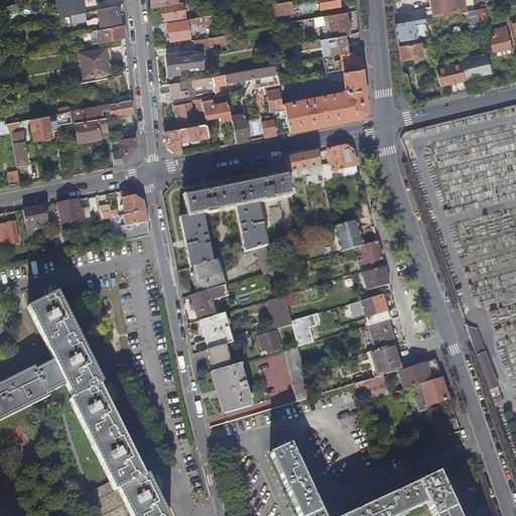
[(68,7),(65,0),(56,0),(58,9),(68,7)]
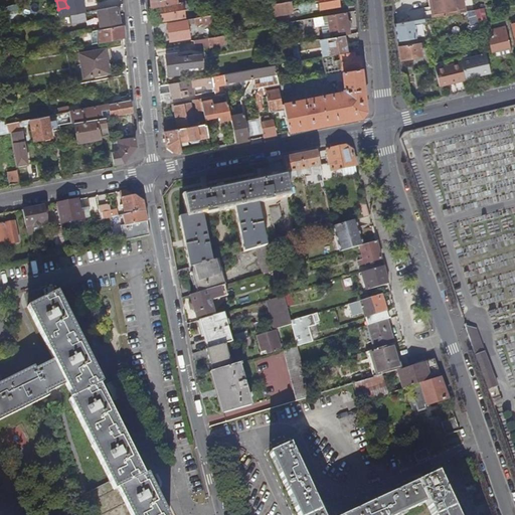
[(84,12),(81,0),(64,0),(67,7),(58,9),(59,17),(70,15),(84,12)]
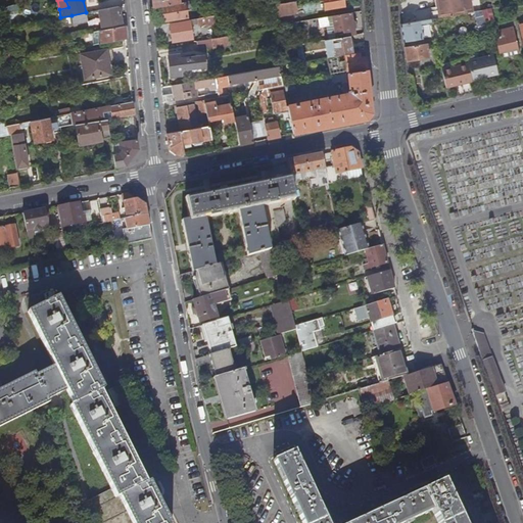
[(188,17),(185,5),(190,4),(190,7),(202,5),(201,0),(199,0),(161,6),(164,22),(188,17)]
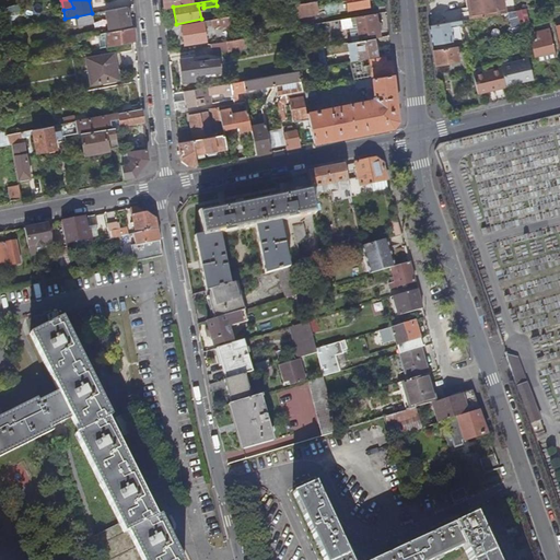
[(346,0),(348,10),(369,7),(368,0),(346,0)]
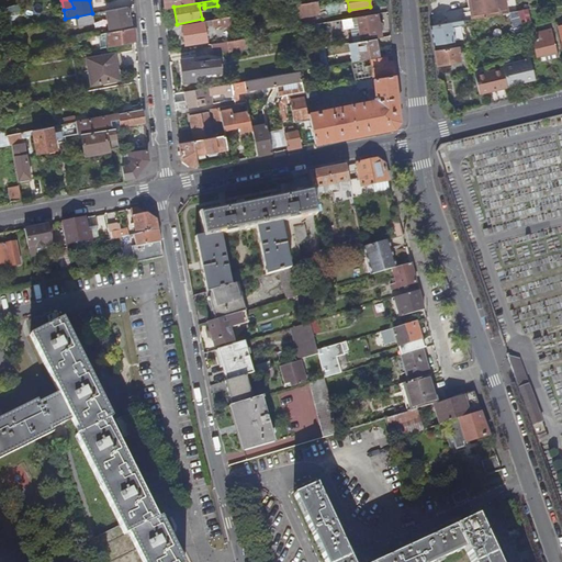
[(497,14),(495,0),(471,0),(472,2),(469,3),(471,12),(464,12),(465,20),(475,19),(497,14)]
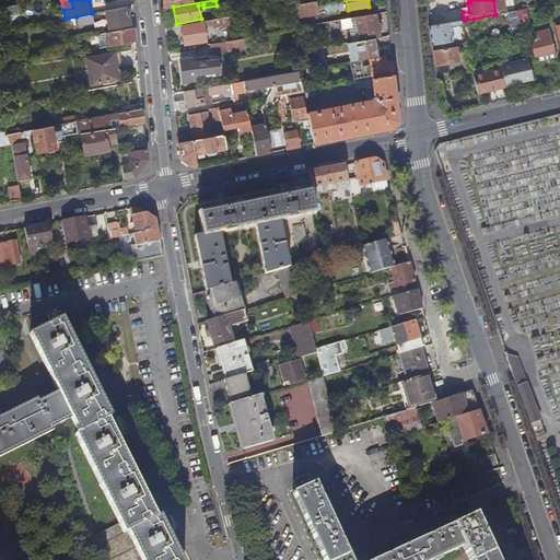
[(313,24),(311,15),(319,14),(316,1),(302,4),(295,6),(298,26),(313,24)]
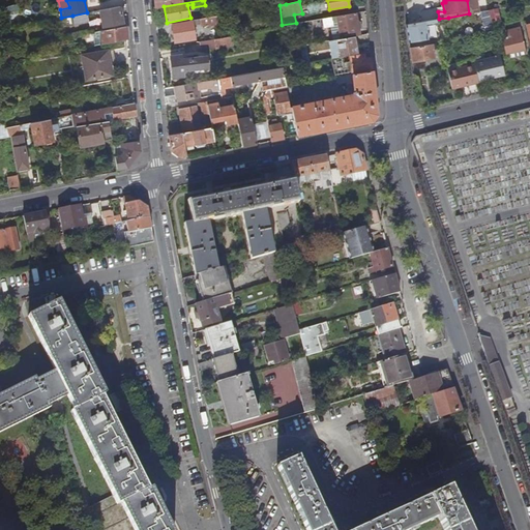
[(123,24),(120,6),(99,10),(102,27),(109,26),(110,30),(118,28),(117,25),(123,24)]
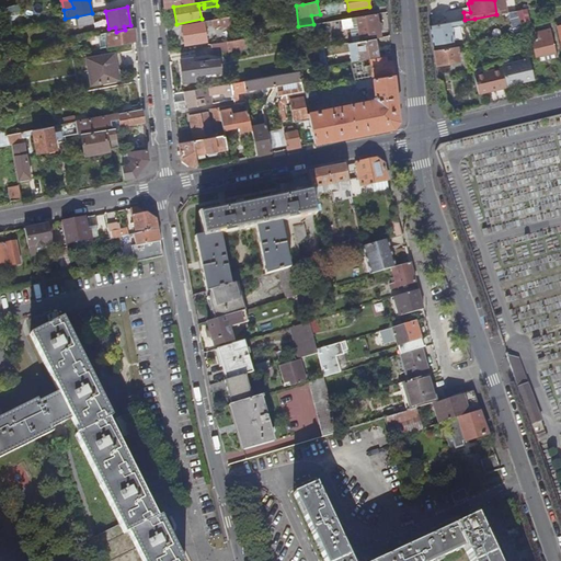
[(12,29),(8,8),(1,9),(6,31),(12,29)]
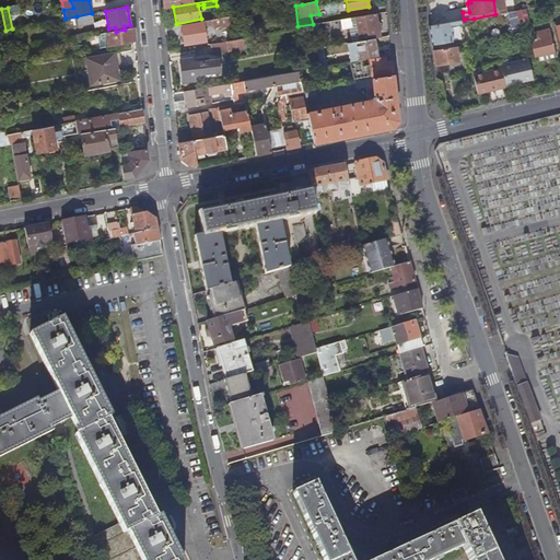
[(93,22),(92,13),(77,16),(78,25),(93,22)]
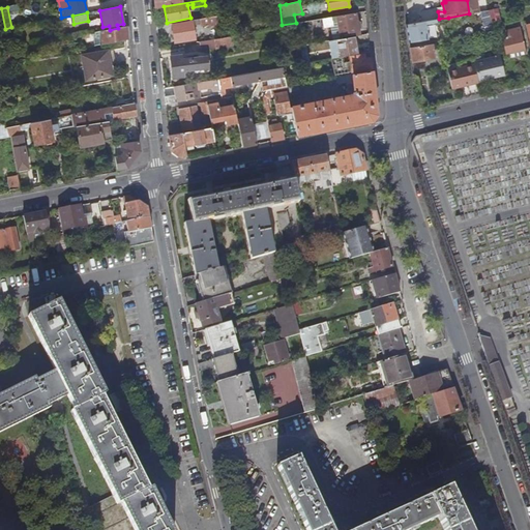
[(360,35),(356,12),(337,16),(339,20),(340,32),(341,38),(354,36),(360,35)]
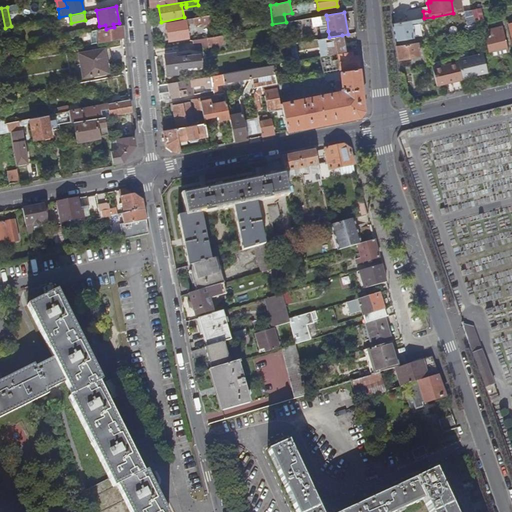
[(210,24),(209,18),(209,15),(193,18),(194,24),(201,23),(201,26),(210,24)]
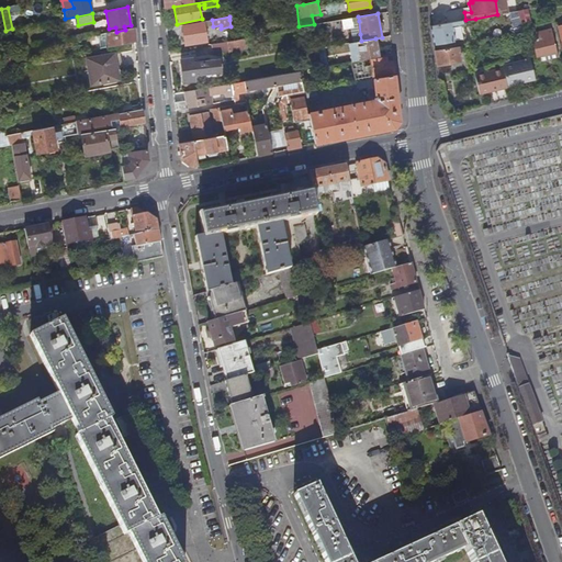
[(242,25),(240,18),(229,20),(231,26),(242,25)]
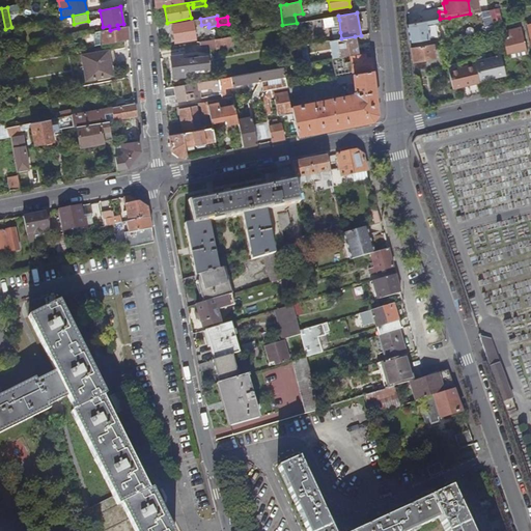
[(335,26),(334,20),(333,17),(323,19),(325,27),(335,26)]
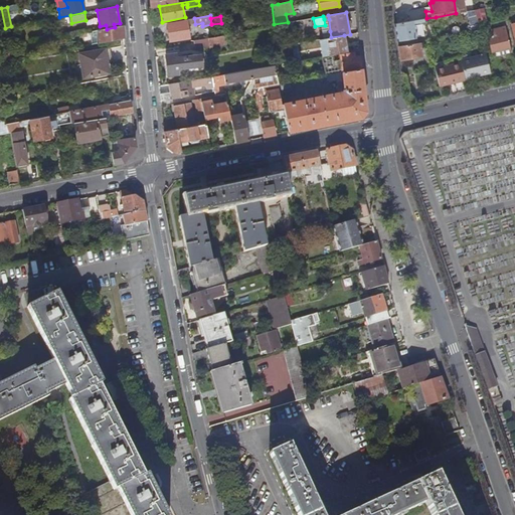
[(191,38),(187,19),(167,23),(170,42),(191,38)]
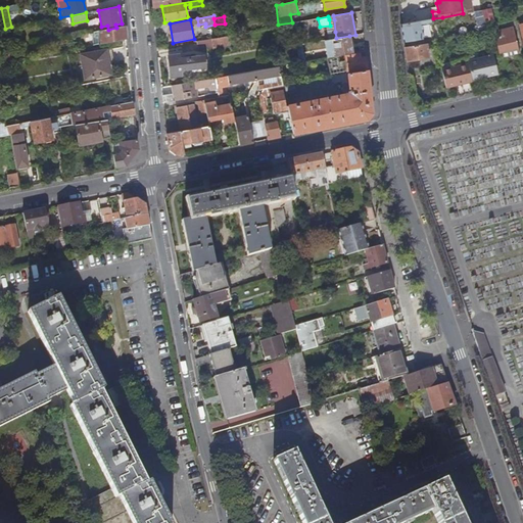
[(424,39),(422,25),(430,24),(430,19),(402,24),(401,25),(403,42),(424,39)]
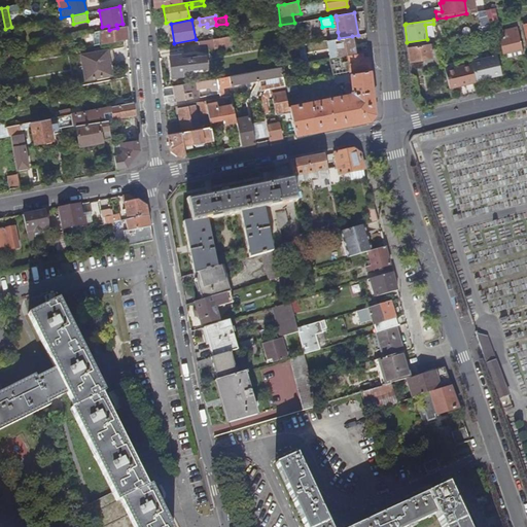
[(128,39),(127,26),(117,28),(109,30),(100,31),(101,37),(98,38),(99,41),(101,40),(101,43),(128,39)]
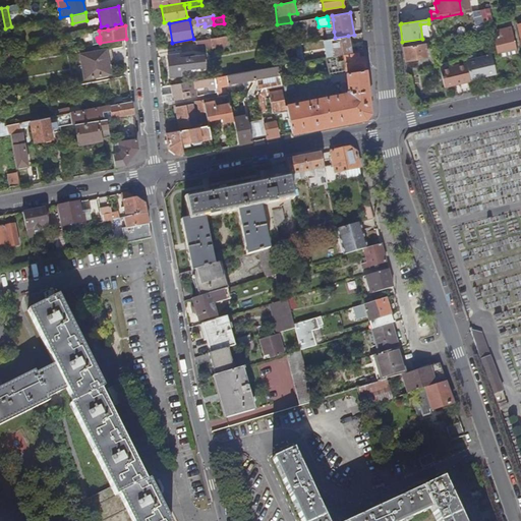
[(513,33),(512,27),(494,31),(495,37),(513,33)]
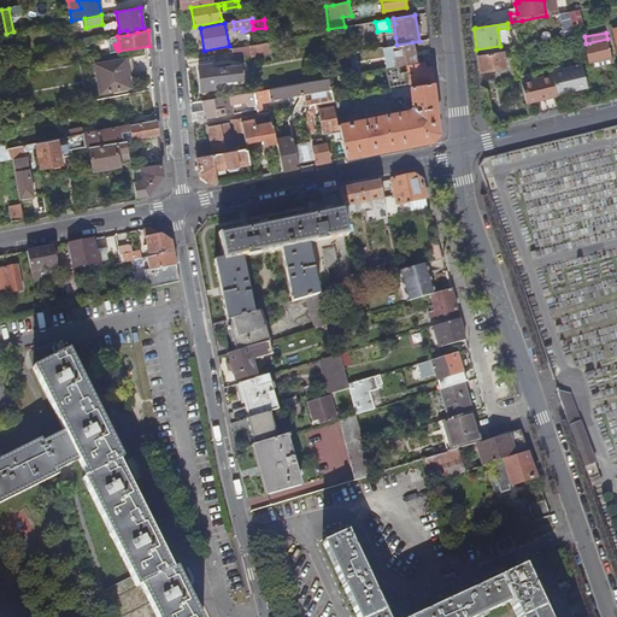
[(607,39),(586,43),(591,62),(611,58),(607,39)]
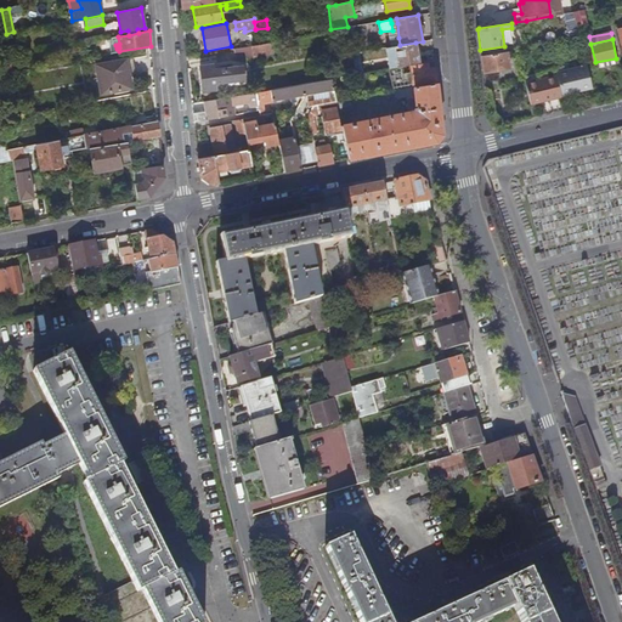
[(277,41),(253,46),(254,56),(280,52),(277,41)]
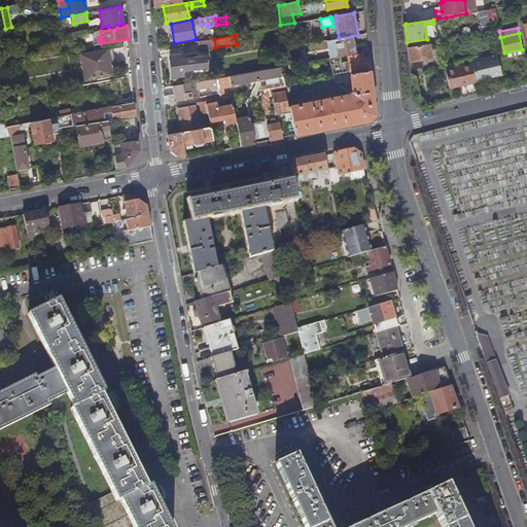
[(355,54),(352,36),(339,38),(335,39),(338,57),(341,56),(355,54)]
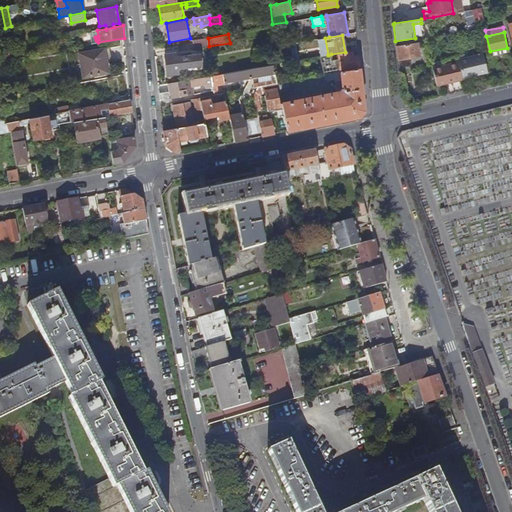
[(328,55),(325,38),(319,39),(322,56),(328,55)]
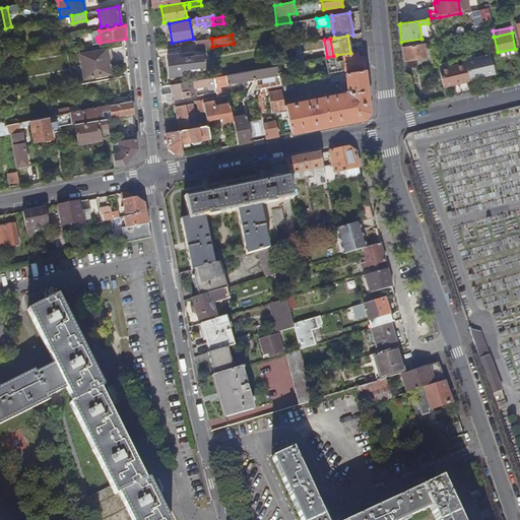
[(426,56),(424,43),(402,47),(404,60),(426,56)]
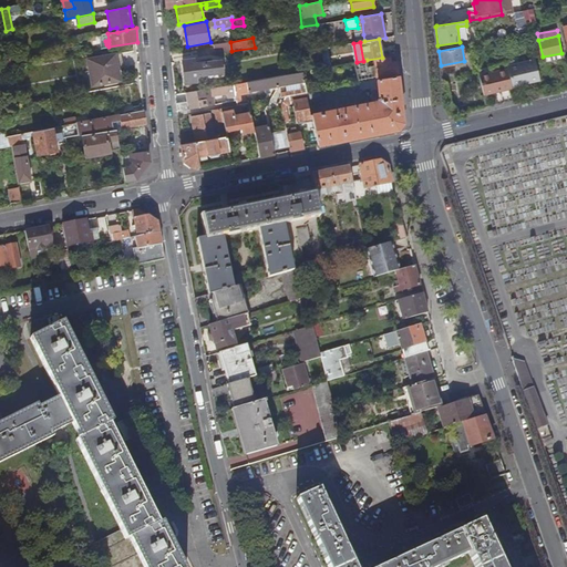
[(115,54),(89,60),(93,85),(121,80),(115,54)]
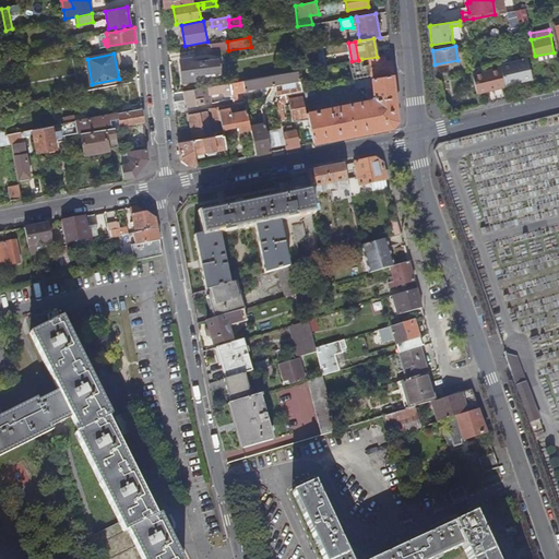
[(371,75),(392,71),(391,61),(385,62),(383,57),(369,60),(370,64),(363,66),(361,59),(358,60),(349,61),(353,79),(371,75)]
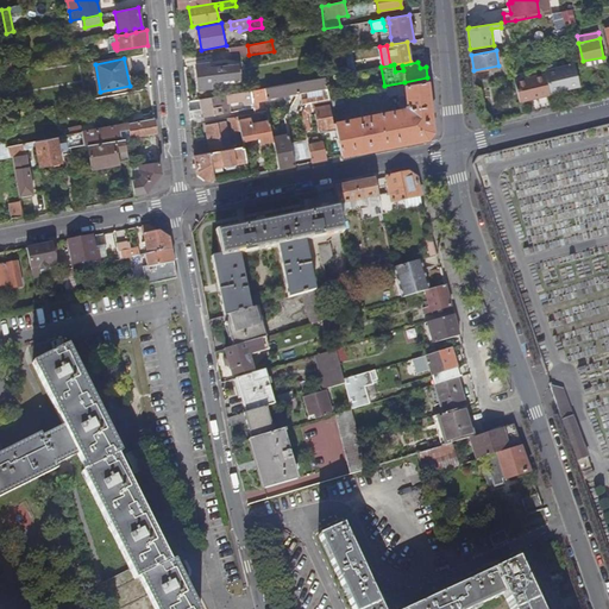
[(575,63),(545,71),(545,73),(550,93),(581,86),(575,63)]
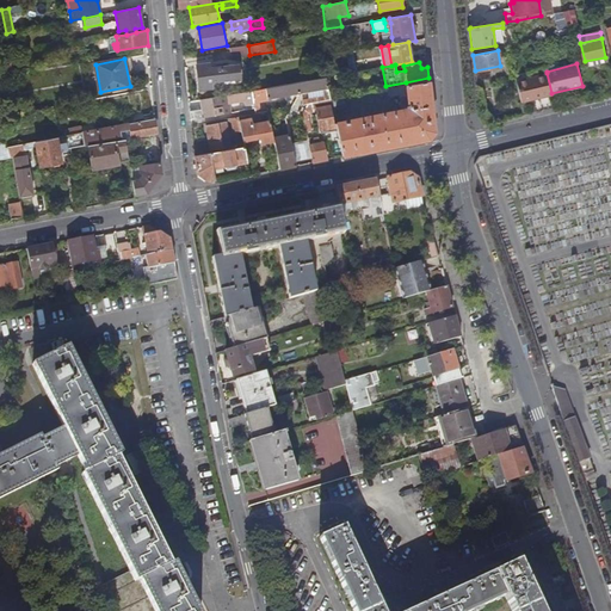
[(209,65),(197,66),(199,92),(216,91),(216,87),(222,87),(221,81),(240,80),(239,66),(209,69),(209,65)]
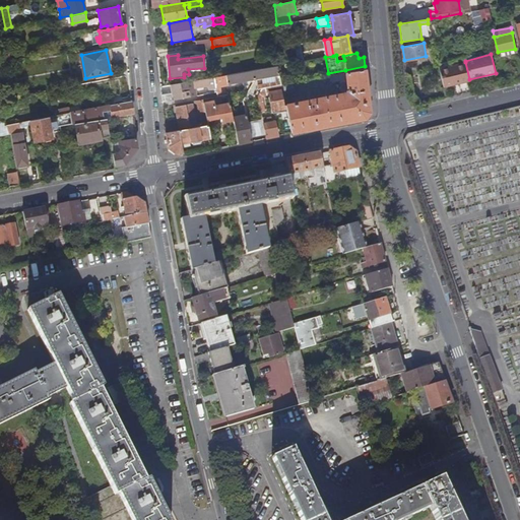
[(465,62),(439,69),(444,87),(470,80),(469,79),(465,62)]
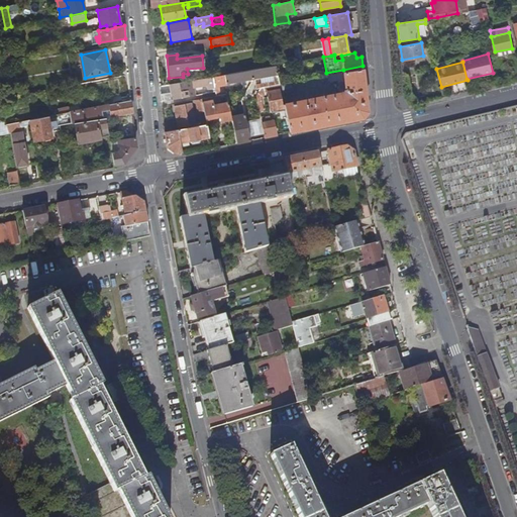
[(278,74),(276,65),(250,70),(252,79),(278,74)]
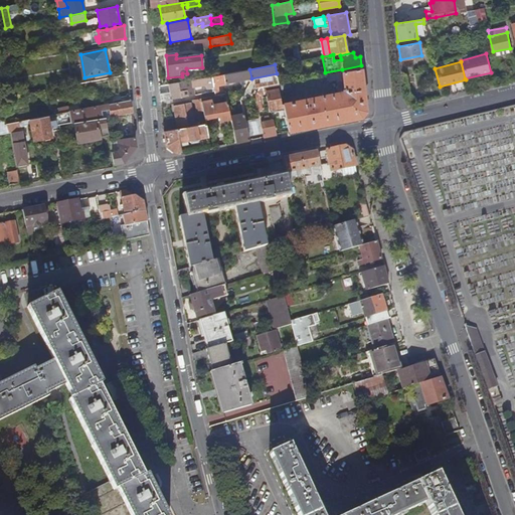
[(365,108),(361,67),(327,74),(328,81),(336,80),(335,77),(343,75),(345,92),(286,104),(284,94),(294,92),(292,81),(279,83),(283,105),(284,108),(289,132),(321,125),(359,117),(360,117),(361,116),(365,111),(365,110),(365,108)]
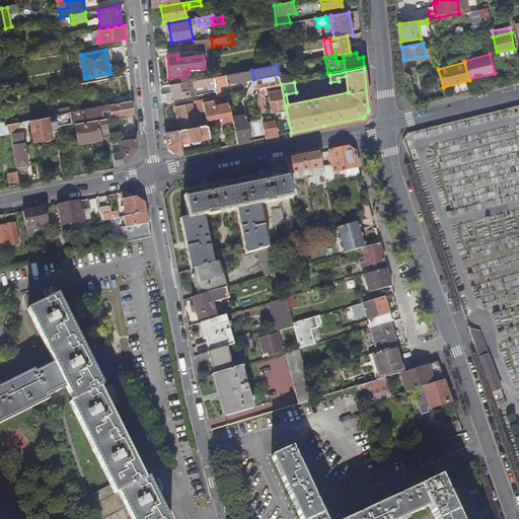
[(251,70),(213,77),(217,92),(217,96),(222,96),(218,80),(226,79),(227,83),(253,79),(251,70)]
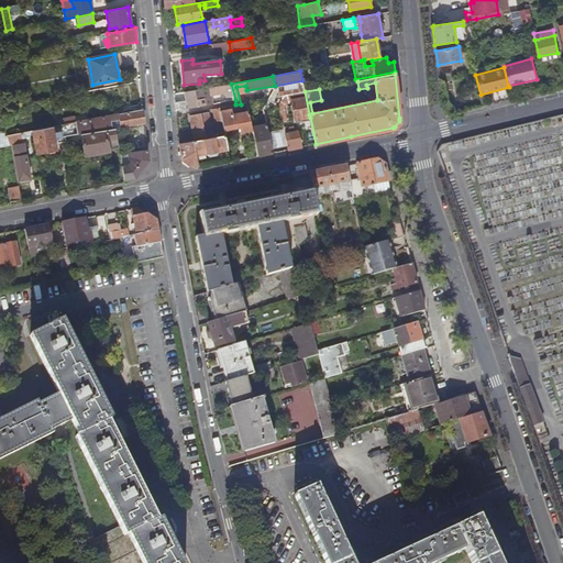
[(227,91),(225,85),(209,88),(210,95),(227,91)]
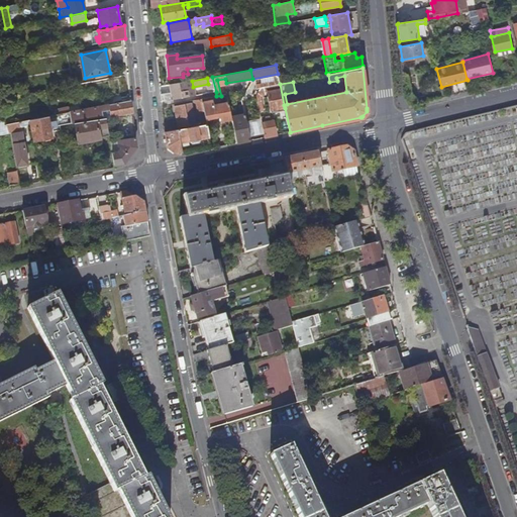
[(195,96),(193,87),(187,88),(186,82),(171,85),(172,93),(161,95),(162,102),(195,96)]
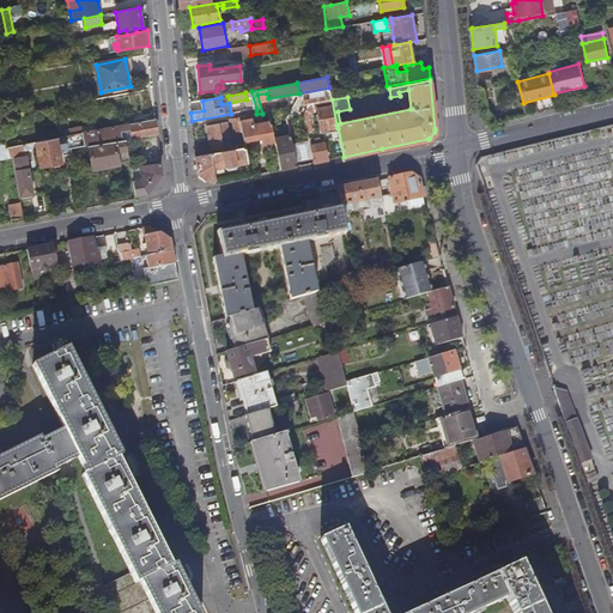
[(338,128),(337,125),(334,125),(331,107),(316,110),(321,131),(328,129),(338,128)]
